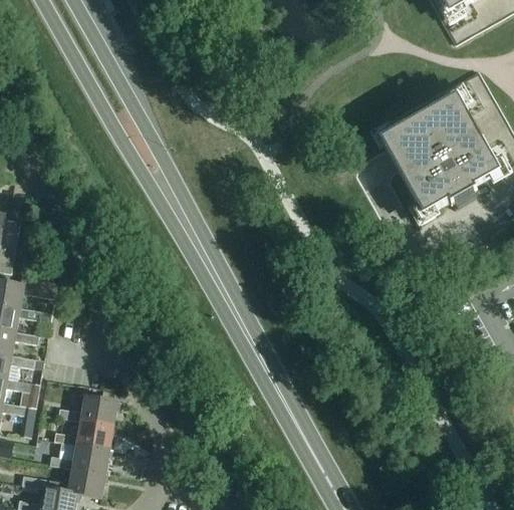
[(513,12),(513,0),(430,0),(456,45),(513,12)]
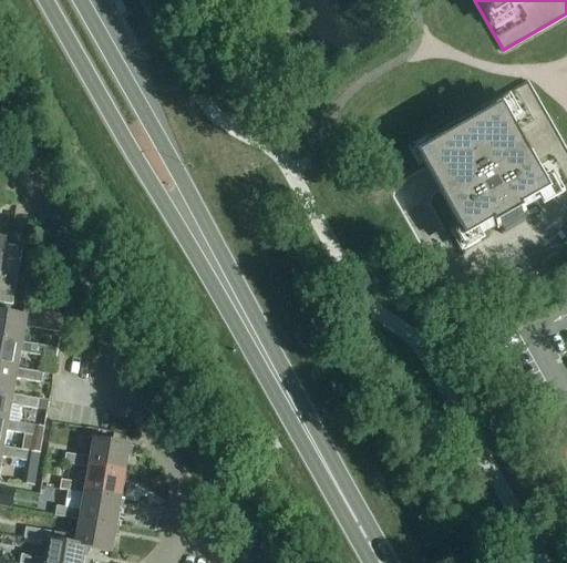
[(566,182),(566,149),(527,80),(415,144),(468,238),(496,223),(498,226),(527,210),(526,208),(525,206),(566,182)]
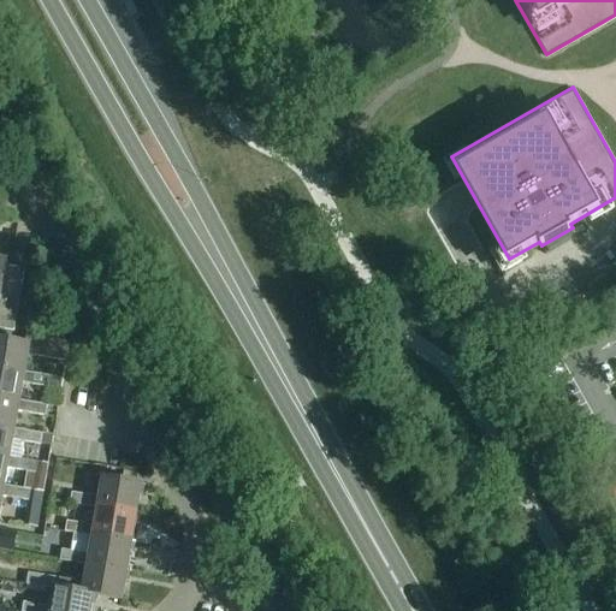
[(0,326),(15,328),(24,270),(6,266),(7,257),(0,255),(0,326)]
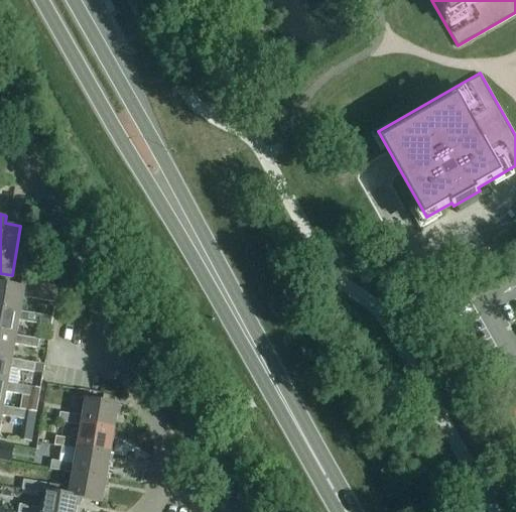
[(0,281),(0,306),(21,310),(21,309),(23,295),(54,300),(57,285),(26,279),(25,286),(0,281)]
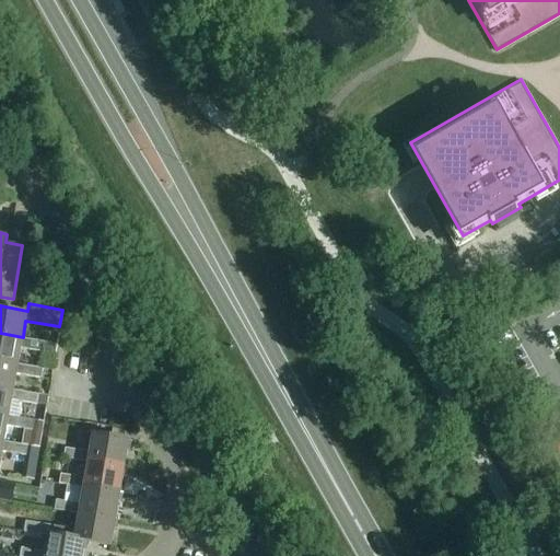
[(0,333),(0,360),(18,363),(19,362),(21,347),(55,352),(57,343),(23,336),(23,337),(0,333)]
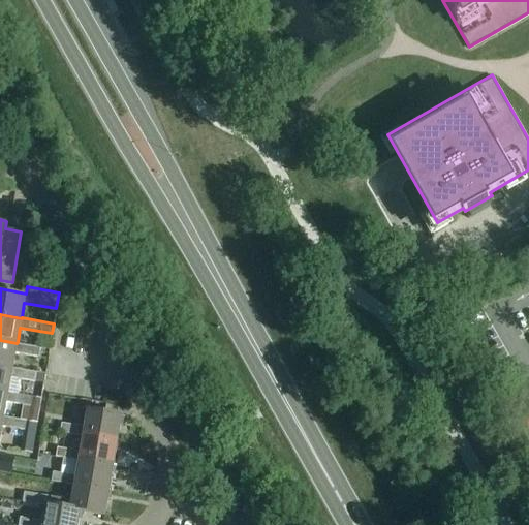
[(0,340),(0,365),(12,368),(12,366),(16,351),(39,356),(41,346),(18,342),(17,343),(0,340)]
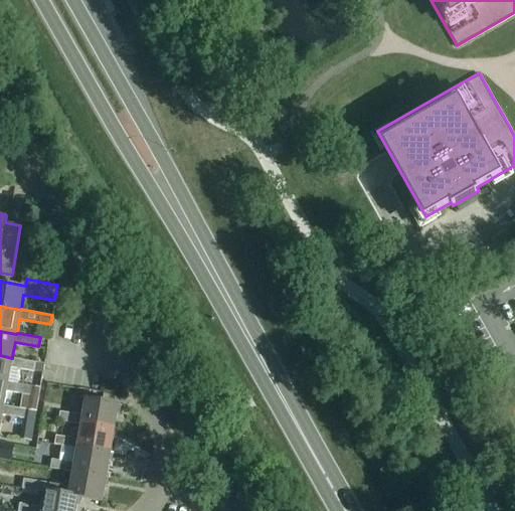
[(0,355),(0,379),(8,381),(8,380),(11,366),(34,370),(35,360),(12,356),(12,358),(0,355)]
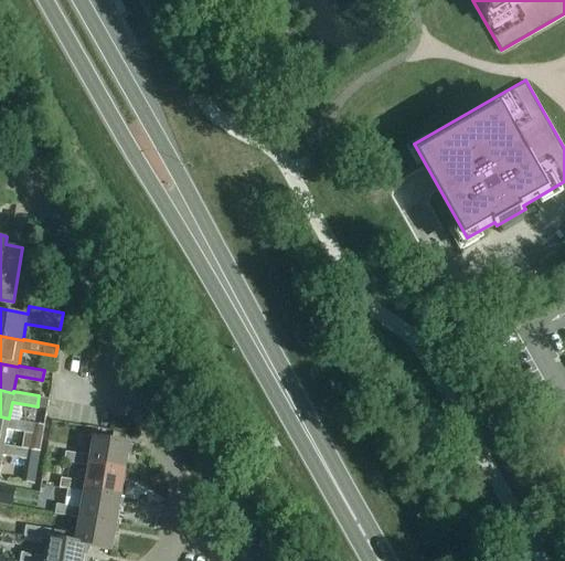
[(0,416),(0,444),(4,445),(4,444),(8,427),(32,432),(34,422),(9,417),(9,419),(0,416)]
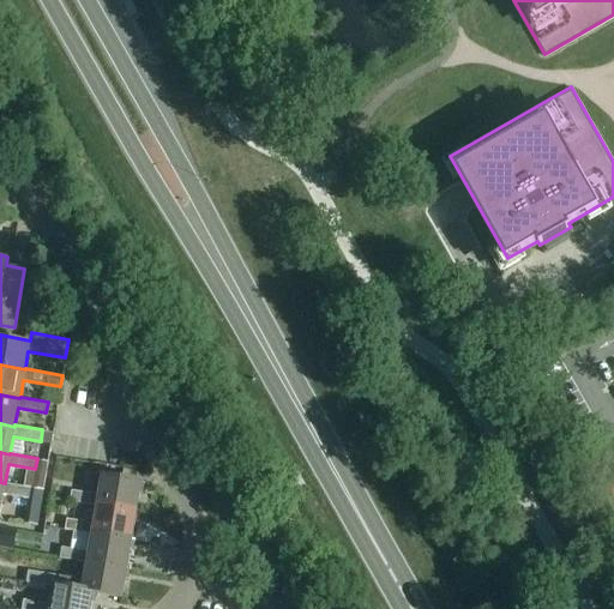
[(37,458),(35,469),(46,471),(48,460),(37,458)]
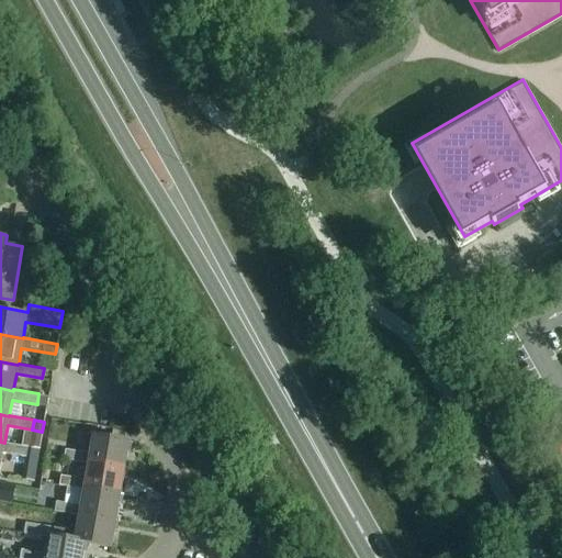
[(64,458),(89,461),(89,460),(125,467),(130,439),(93,434),(90,452),(65,447),(64,458)]
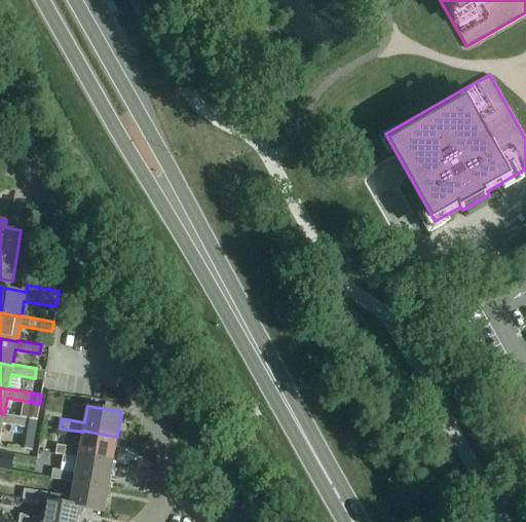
[(4,414),(0,413),(0,436),(2,422),(26,426),(28,417),(4,413),(4,414)]
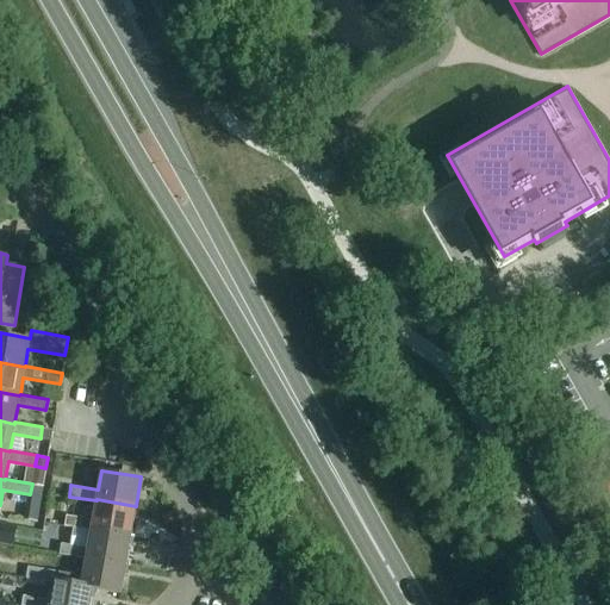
[(64,524),(92,529),(92,528),(131,535),(136,506),(97,499),(97,500),(93,518),(66,513),(64,524)]
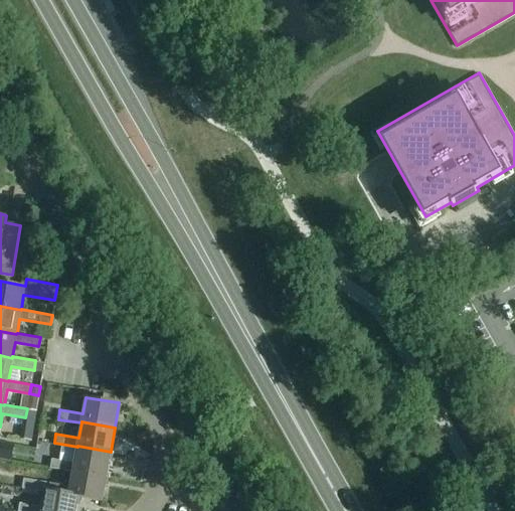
[(0,440),(0,457),(11,460),(14,443),(0,440)]
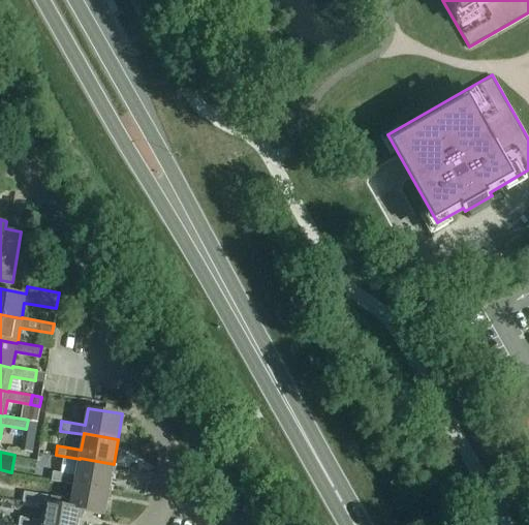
[(52,480),(75,484),(75,482),(110,488),(114,464),(80,458),(80,459),(76,473),(53,470),(52,480)]
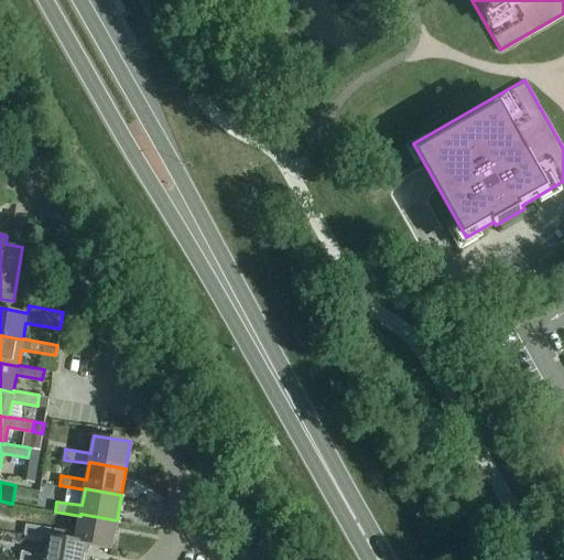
[(24,534),(50,538),(50,536),(76,540),(86,542),(86,544),(112,548),(117,520),(80,514),(80,516),(78,526),(72,525),(71,530),(26,523),(24,534)]
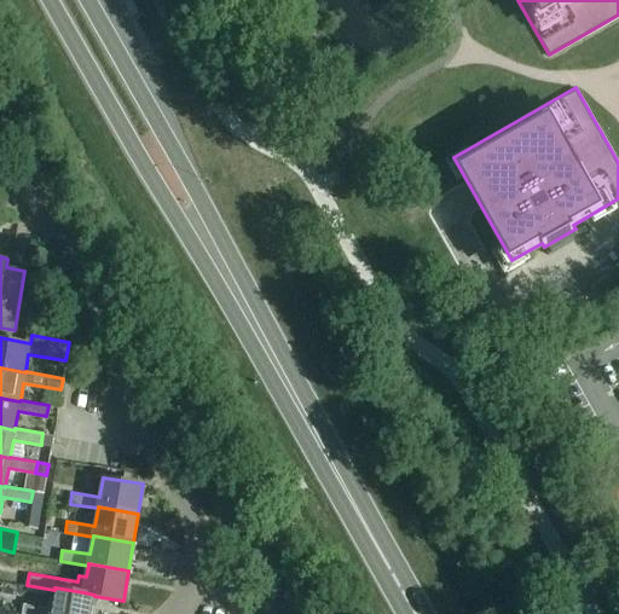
[(22,613),(24,613),(91,613),(94,596),(94,595),(84,592),(55,588),(55,590),(51,607),(23,602),(22,613)]
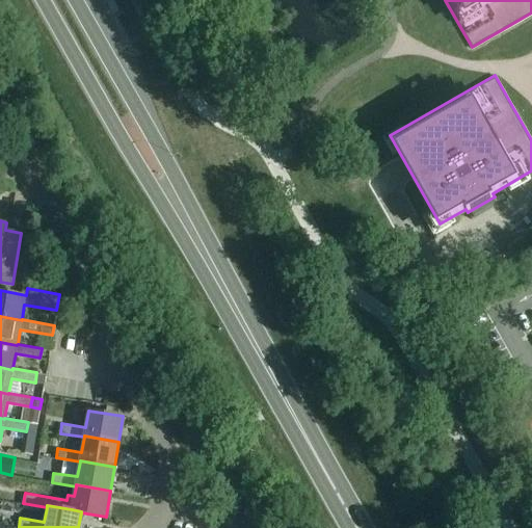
All buildings are outlined.
